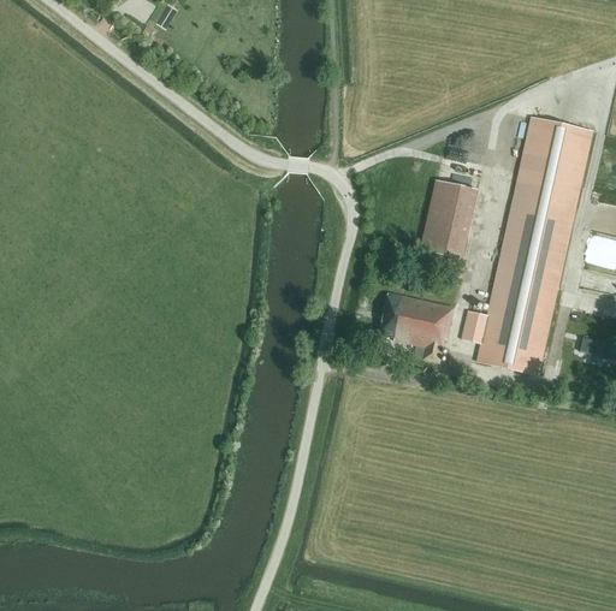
[(153,30),(144,24),(140,30),(148,36),(153,30)]
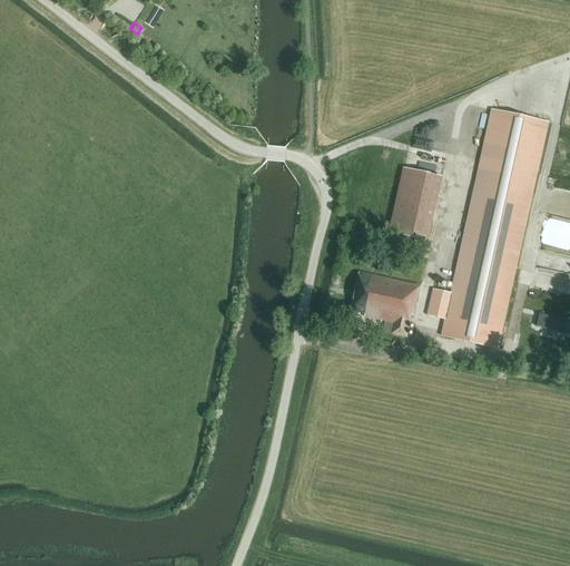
[(441,332),(498,345),(548,119),(491,107),(451,288),(433,284),(428,311),(445,314),(441,332)]
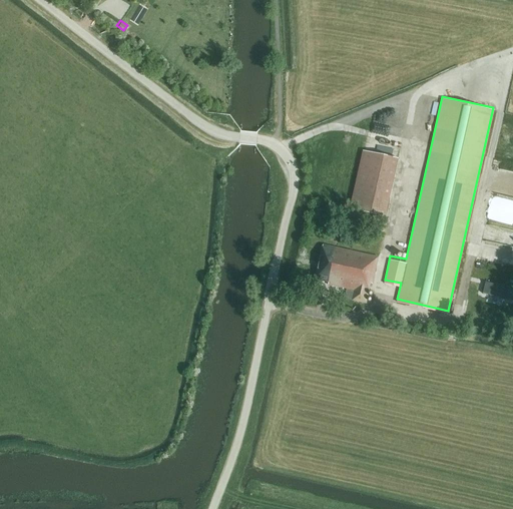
[(385,214),(398,155),(363,147),(349,206),(385,214)]
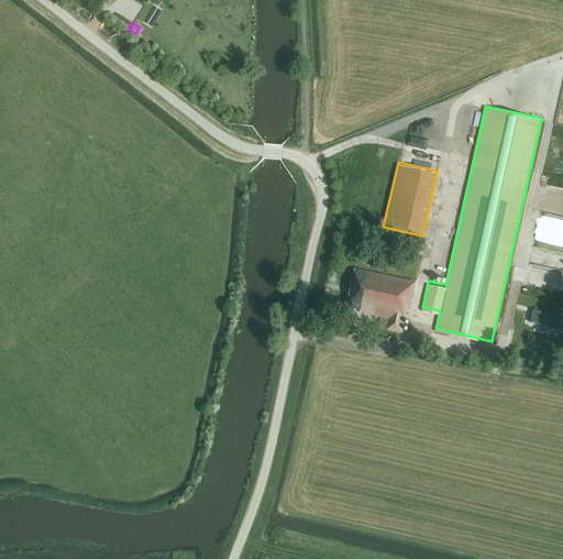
[(562,266),(562,248),(541,243),(538,261),(562,266)]
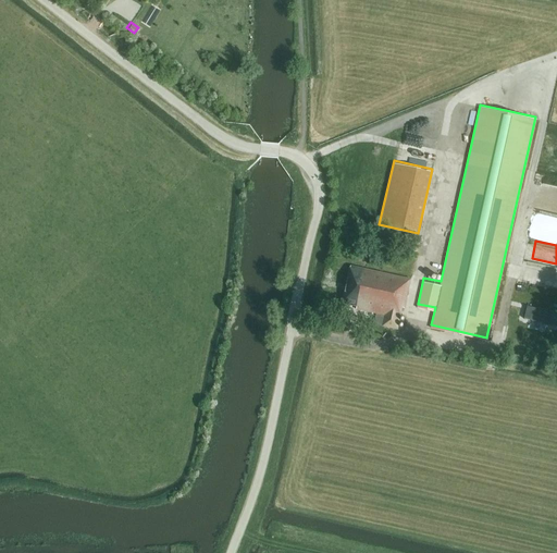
[(405,305),(410,275),(350,262),(343,299),(357,302),(356,305),(376,309),(374,320),(397,326),(403,304),(405,305)]
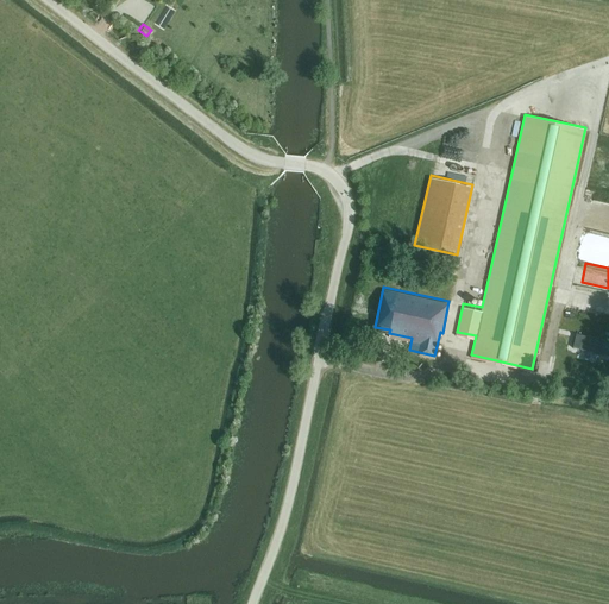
[(608,337),(576,329),(572,344),(608,352),(608,345),(608,337)]
